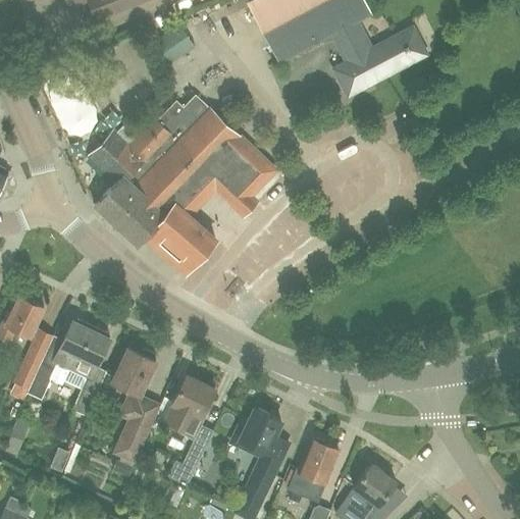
[(75,0),(79,6),(90,2),(98,21),(152,0),(75,0)]
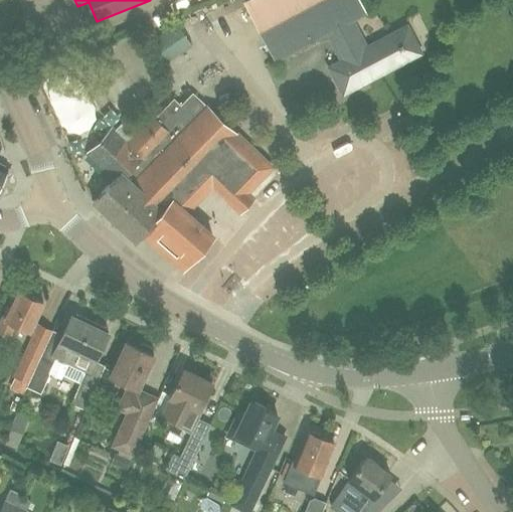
[(367,13),(359,0),(258,0),(247,6),(277,60),(329,33),(345,64),(333,70),(345,96),(364,86),(362,82),(367,80),(369,82),(421,55),(420,54),(409,60),(404,51),(405,50),(403,47),(402,47),(396,37),(367,52),(358,35),(361,34),(354,21),(367,13)]
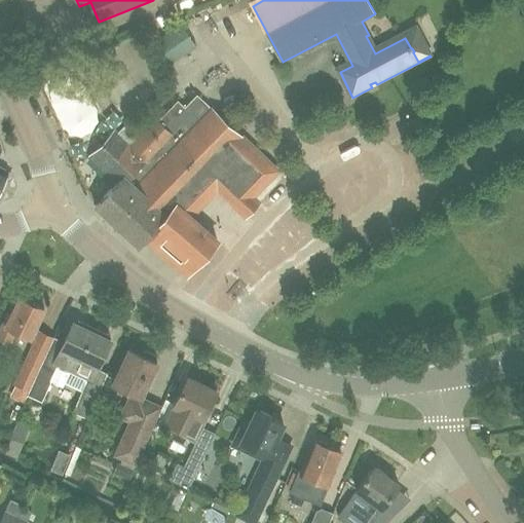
[(169,69),(198,48),(182,25),(152,46),(169,69)]
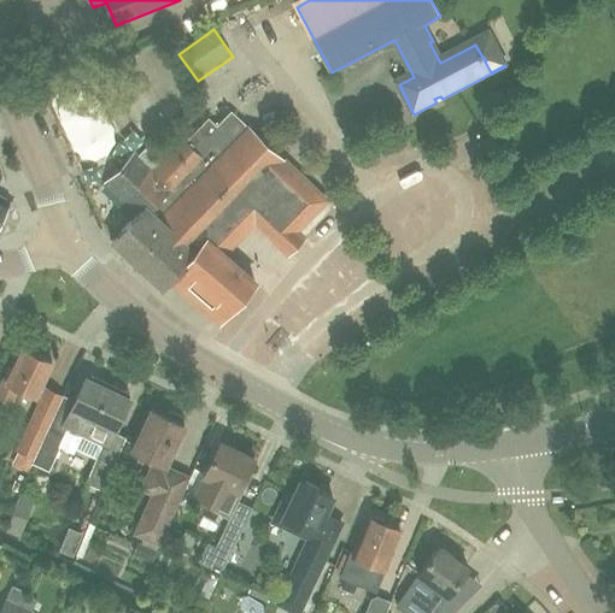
[(185,142),(165,163),(151,148),(139,160),(136,158),(115,180),(146,211),(113,245),(163,290),(175,280),(189,294),(188,295),(222,325),(257,286),(223,258),(255,225),(273,241),(288,225),(297,234),(324,204),(285,165),(285,164),(250,129),(250,130),(233,113),(218,129),(210,121),(187,145),(185,142)]
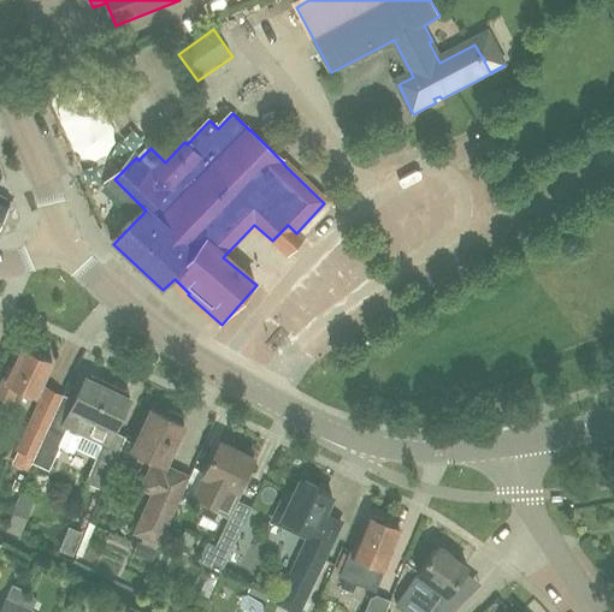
[(0,227),(11,205),(0,198),(0,227)]
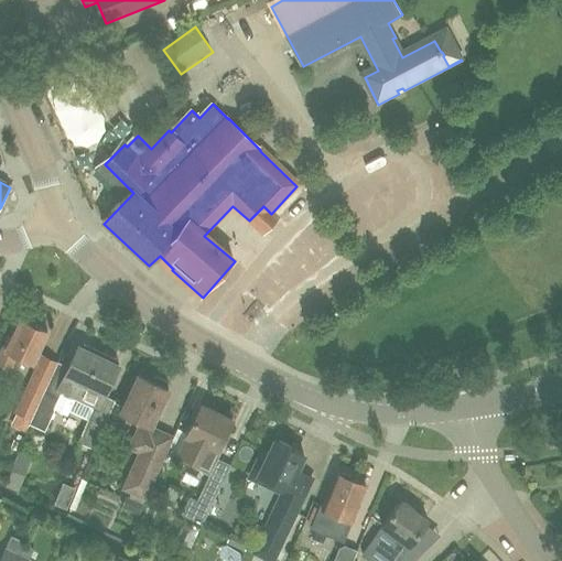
[(33,366),(49,335),(22,322),(13,341),(10,340),(0,359),(0,367),(10,373),(17,358),(33,366)]
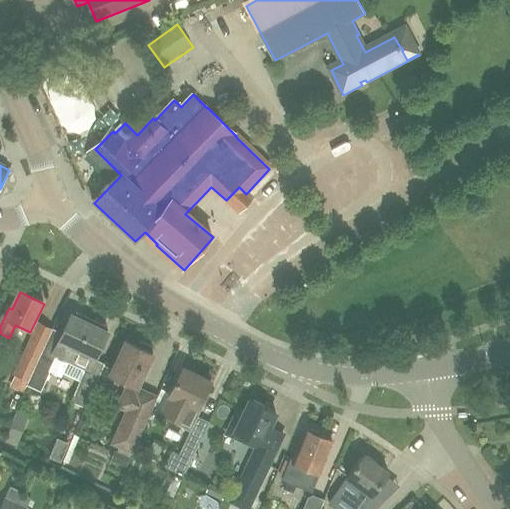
[(106,366),(95,361),(108,333),(107,333),(109,331),(109,328),(98,323),(97,325),(95,327),(85,323),(86,320),(87,317),(76,312),(74,315),(73,317),(54,356),(68,362),(63,375),(81,383),(73,404),(87,410),(106,366)]
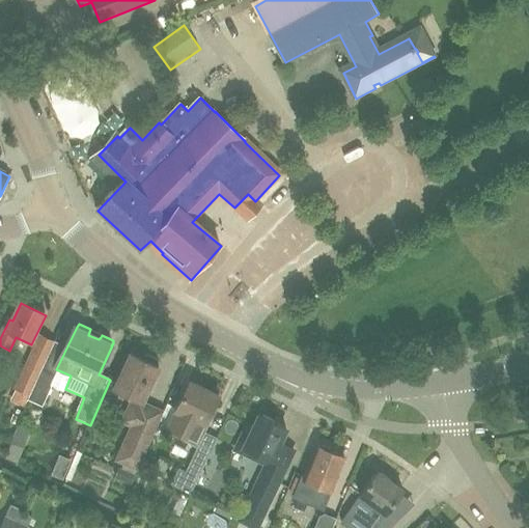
[(30,397),(43,371),(56,342),(40,335),(15,390),(30,397)]
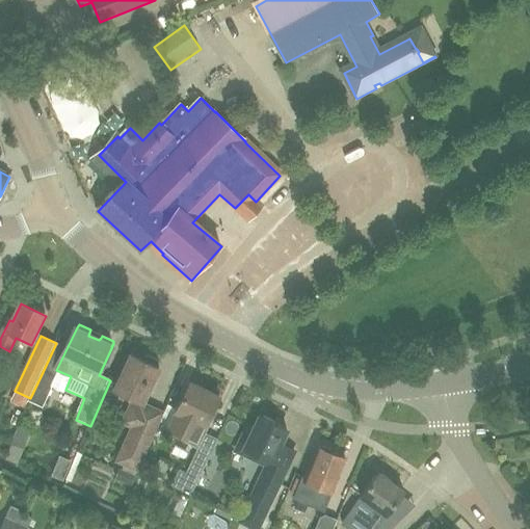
[(148,405),(143,403),(160,370),(159,370),(161,367),(159,364),(149,359),(146,360),(143,363),(132,356),(115,392),(134,401),(126,419),(123,425),(132,429),(135,431),(138,424),(147,428),(155,408),(148,405)]
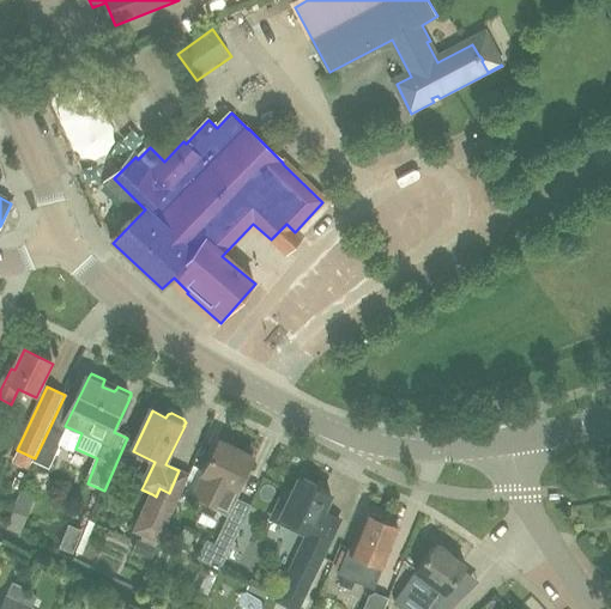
[(49,428),(35,458),(32,463),(49,472),(66,437),(49,428)]
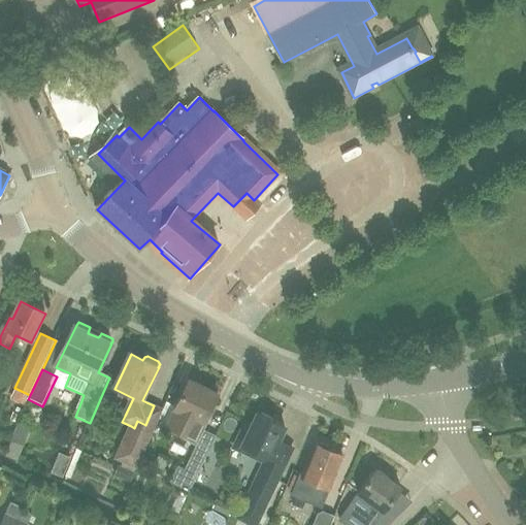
[(218,396),(190,382),(166,429),(184,438),(183,440),(197,448),(186,470),(179,467),(171,484),(191,493),(216,438),(204,433),(208,424),(204,423),(218,396)]
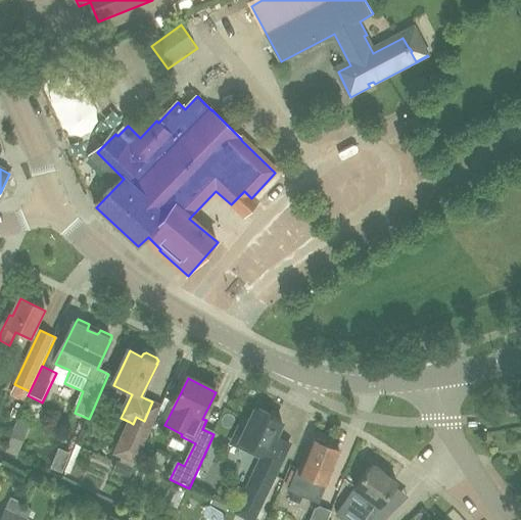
[(240,510),(256,517),(290,446),(275,439),(283,424),(256,412),(246,432),(240,430),(233,445),(264,460),(240,510)]
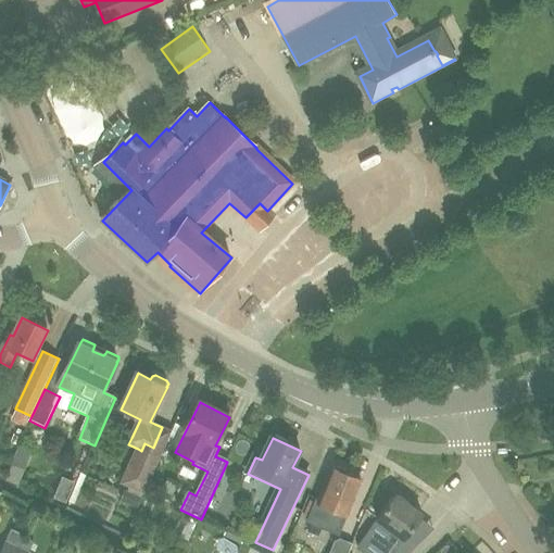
[(231,469),(243,475),(254,448),(242,442),(231,469)]
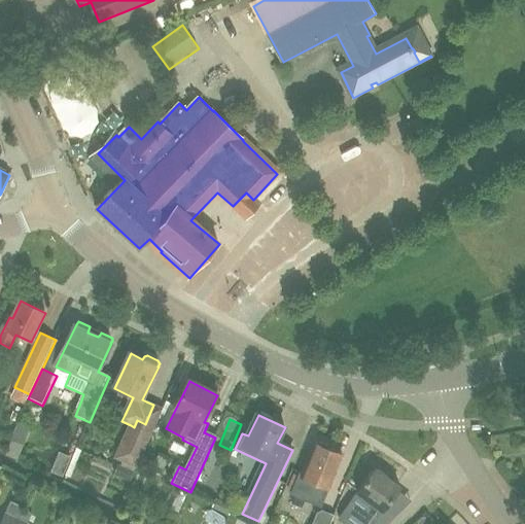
[(20,461),(26,446),(32,429),(19,424),(7,456),(20,461)]
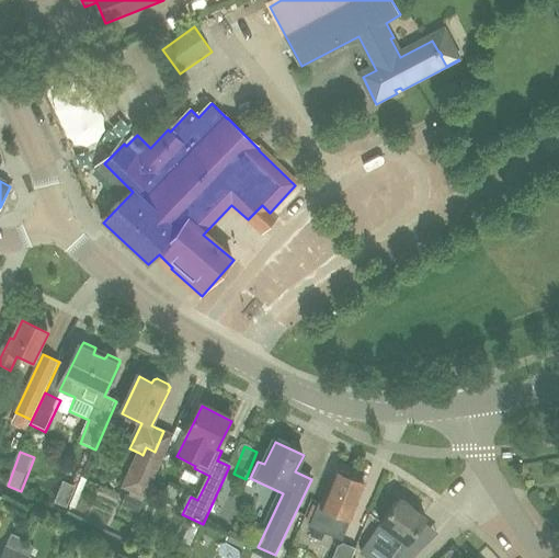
[(143,455),(139,453),(123,489),(126,490),(147,500),(162,464),(143,455)]
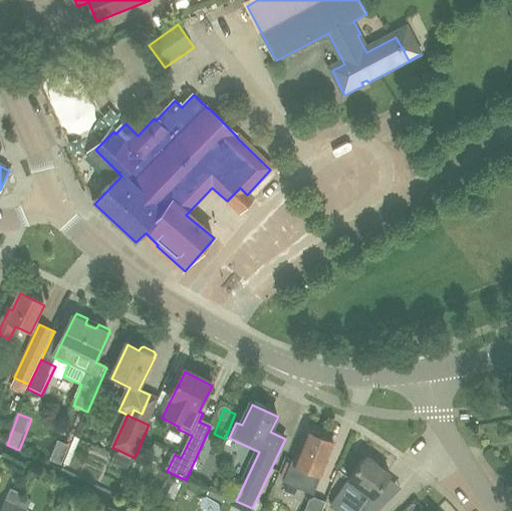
[(334,445),(309,434),(296,463),(293,462),(284,484),(312,496),(314,491),(334,445)]
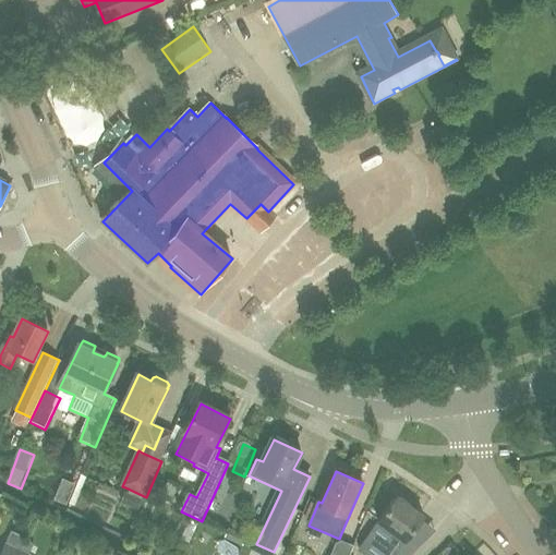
[(143,502),(127,494),(122,505),(139,511),(143,502)]
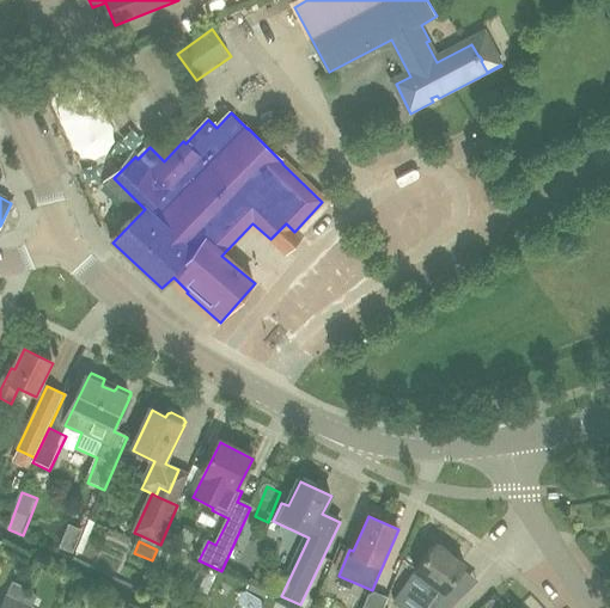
[(416,572),(435,587),(424,602),(429,607),(435,607),(445,594),(465,567),(437,546),(416,572)]
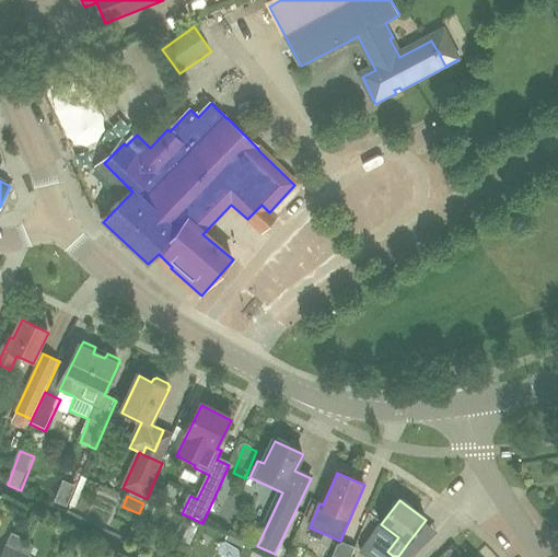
[(18,556),(19,553),(20,553),(25,541),(12,535),(7,547),(6,546),(1,556),(18,556)]
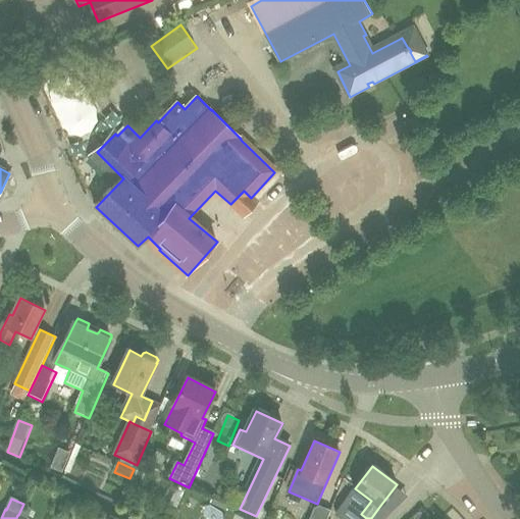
[(314,510),(310,518),(328,518),(331,512),(319,507),(314,510)]
